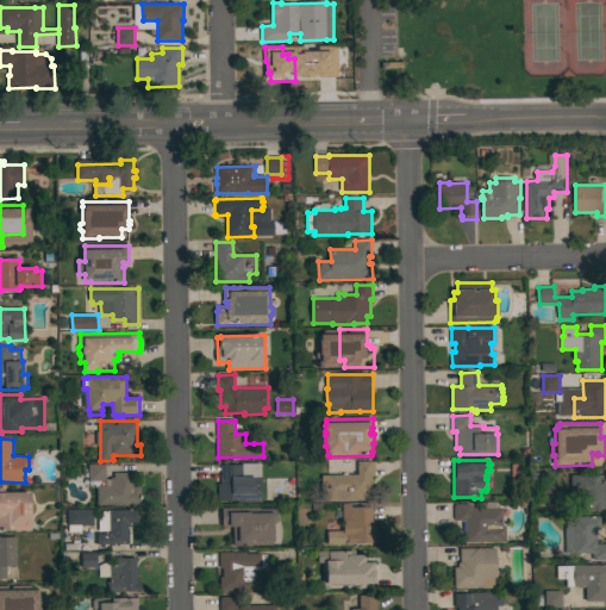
[(358,461),(373,461),(373,462),(375,462),(375,475),(373,475),(373,500),(323,502),(323,475),(358,474),(358,461)]
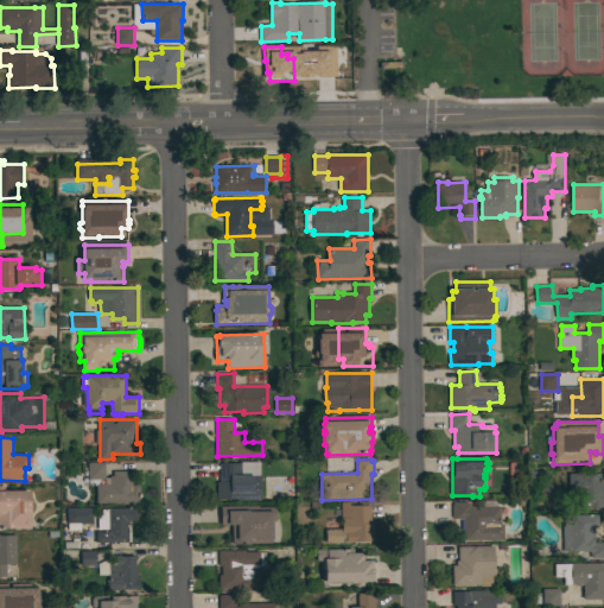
[(89,480),(89,463),(106,462),(107,480),(89,480)]
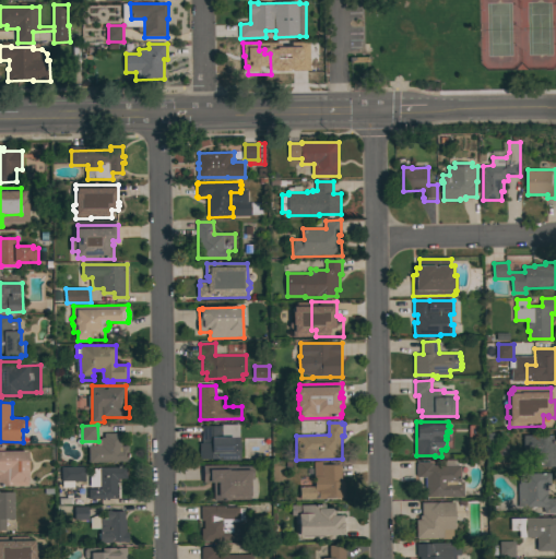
[(220,459),(201,459),(201,443),(203,443),(203,426),(223,426),(223,425),(240,425),(240,451),(244,451),(244,454),(241,454),(241,460),(220,460),(220,459)]
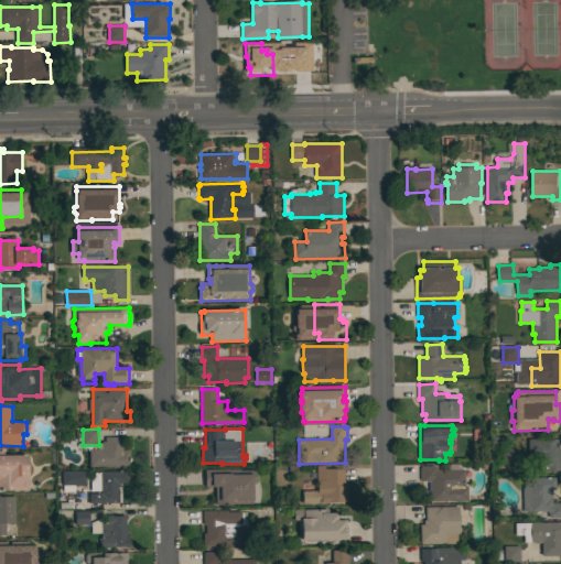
[(487,429),(486,443),(475,443),(475,429),(487,429)]
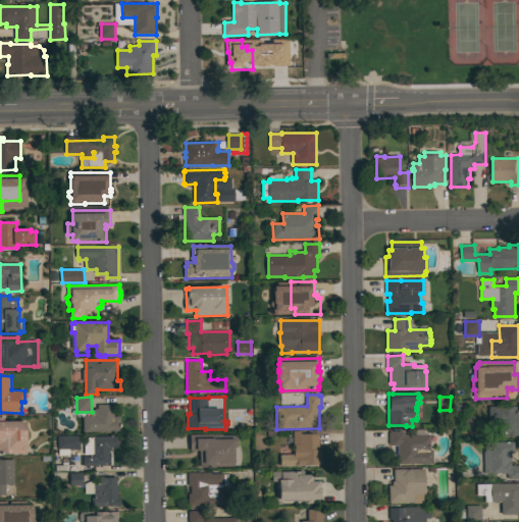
[(84,416),(96,416),(96,409),(98,409),(98,405),(114,405),(114,417),(121,416),(121,431),(84,432),(84,416)]
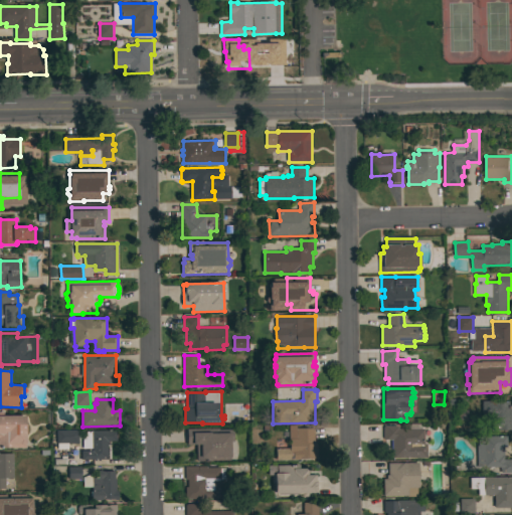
[(492,400),(492,401),(510,401),(510,407),(511,407),(511,430),(494,431),(494,423),(495,423),(495,419),(484,420),(483,401),(492,400)]
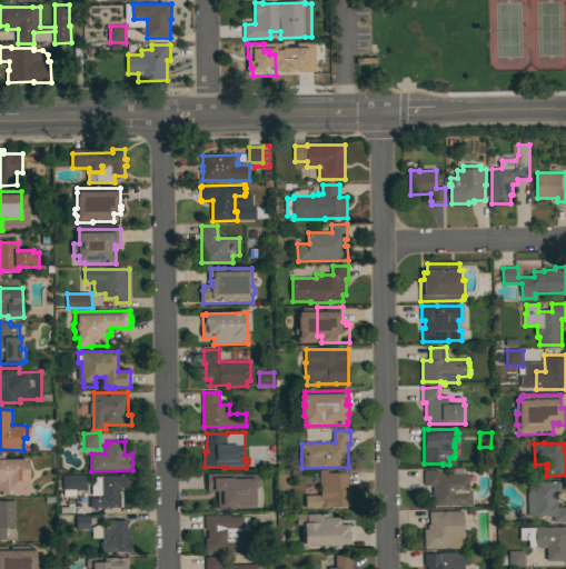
[(20,496),(20,495),(0,495),(0,455),(6,455),(6,460),(29,459),(30,470),(31,476),(30,477),(30,495),(20,496)]
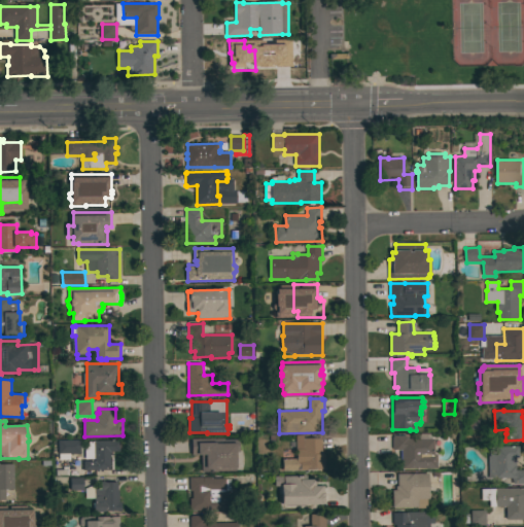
[(283,470),(283,459),(298,459),(298,449),(297,449),(297,434),(305,434),(305,438),(323,437),(323,454),(325,454),(325,469),(308,469),(308,470),(283,470)]
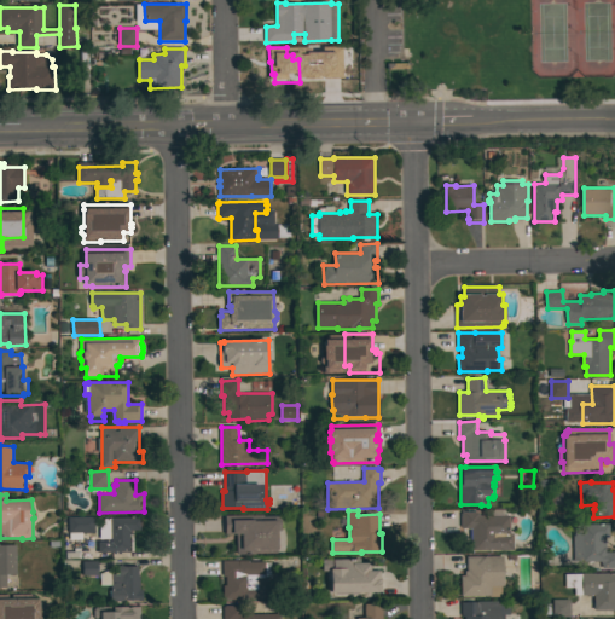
[(511,515),(511,533),(515,533),(515,550),(475,550),(475,543),(471,543),(471,528),(462,528),(462,514),(464,514),(464,512),(480,512),(480,515),(511,515)]
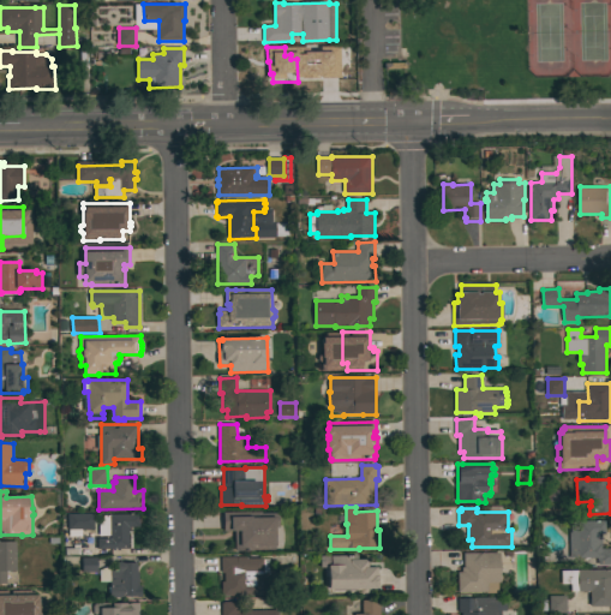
[(250,541),(255,541),(255,551),(228,551),(228,544),(225,544),(225,529),(223,529),(223,527),(221,527),(221,513),(222,513),(222,512),(239,512),(239,525),(250,525),(250,541)]
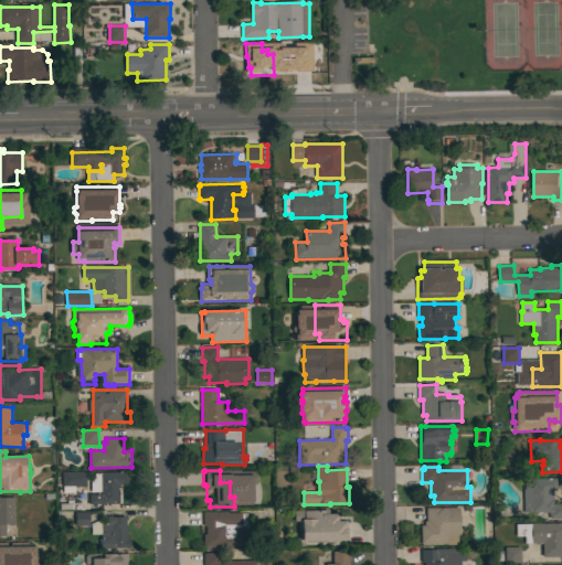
[(63,487),(63,471),(87,471),(87,487),(63,487)]
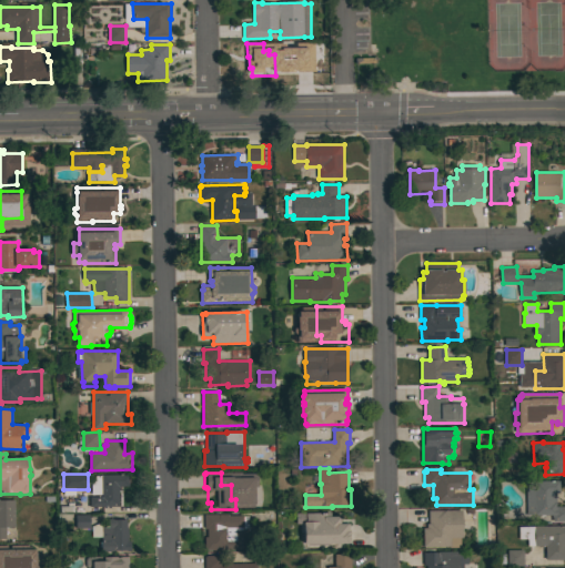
[(97,476),(102,476),(102,475),(130,474),(130,486),(122,486),(122,492),(120,492),(120,506),(91,507),(91,497),(99,497),(99,495),(92,495),(92,486),(97,476)]
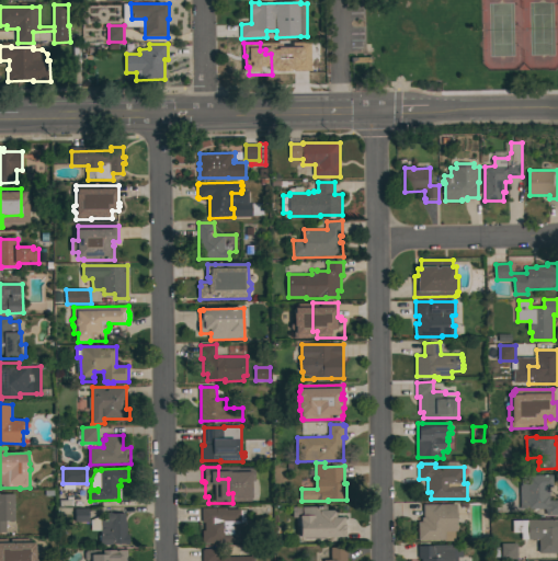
[(522,484),(522,476),(554,474),(554,487),(550,488),(550,501),(557,500),(557,515),(547,515),(547,511),(546,512),(546,508),(539,508),(539,511),(535,511),(535,508),(522,510),(521,484),(522,484)]
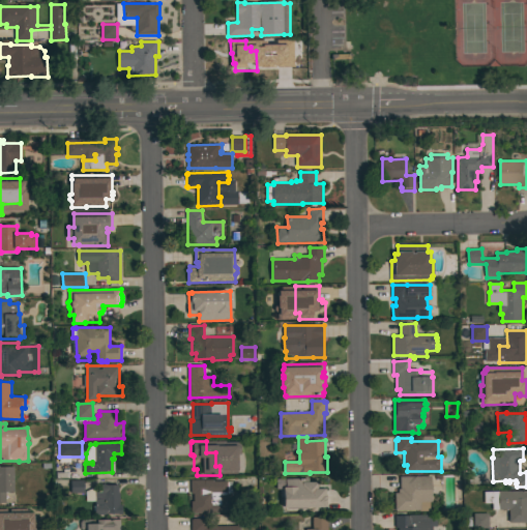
[(6,492),(6,503),(0,503),(0,467),(15,467),(16,492),(6,492)]
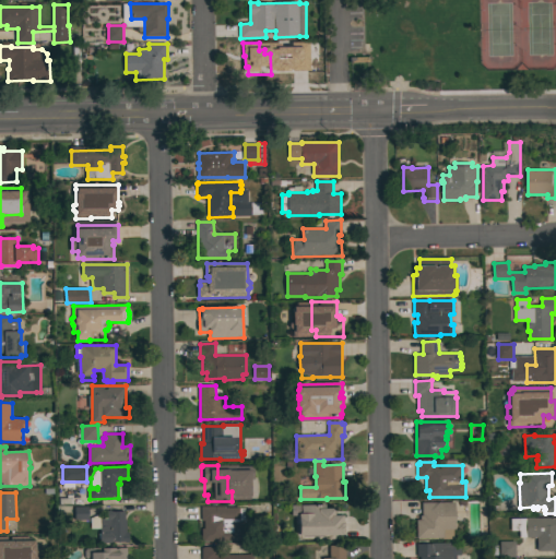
[(454,539),(444,539),(444,538),(417,538),(417,520),(421,520),(421,515),(423,515),(423,502),(456,502),(456,530),(454,530),(454,539)]
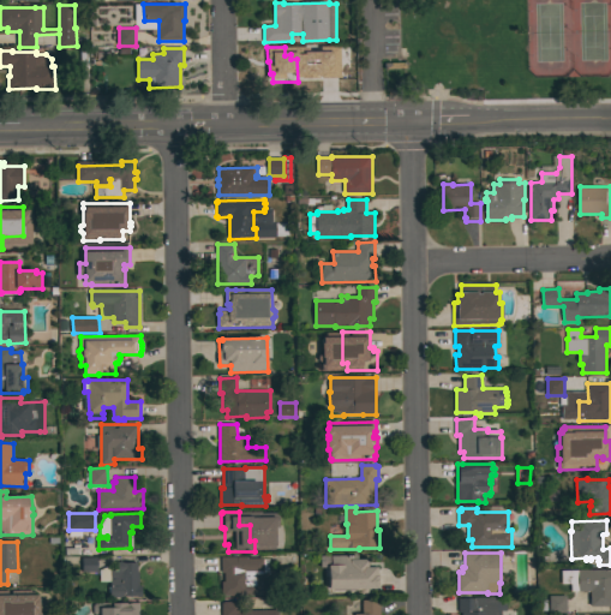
[(358,555),(359,560),(369,559),(369,567),(379,567),(379,574),(381,592),(361,593),(361,590),(334,591),(334,589),(329,589),(329,566),(331,565),(331,555),(358,555)]
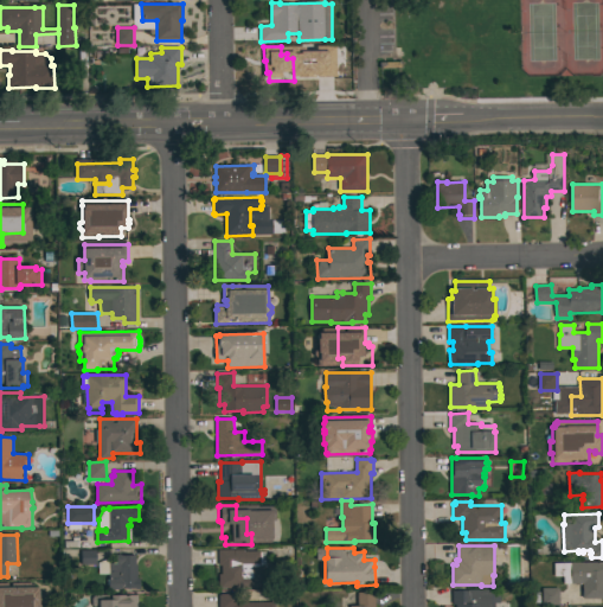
[(245,549),(245,551),(261,550),(262,566),(268,566),(268,587),(220,588),(219,574),(223,574),(222,566),(219,566),(219,550),(245,549)]
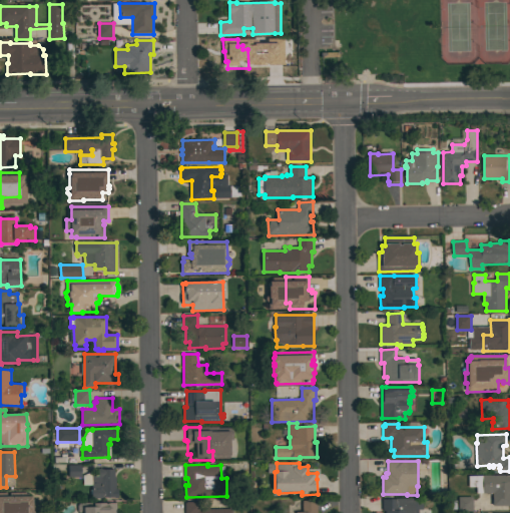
[(82,477),(70,477),(69,465),(82,465),(82,477)]
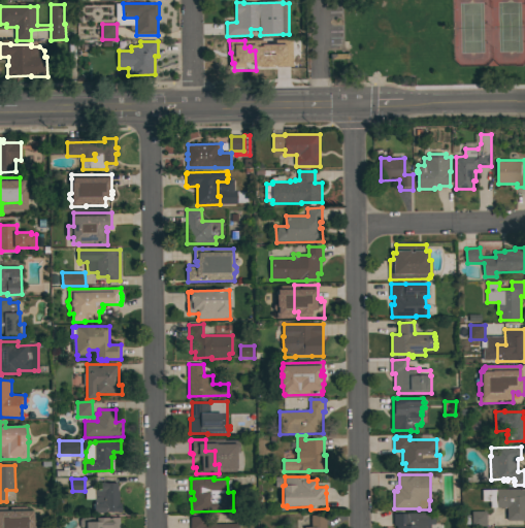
[(119,491),(120,491),(120,502),(122,502),(122,512),(107,512),(107,514),(96,513),(96,490),(99,490),(99,487),(101,487),(101,483),(106,483),(119,483),(119,491)]
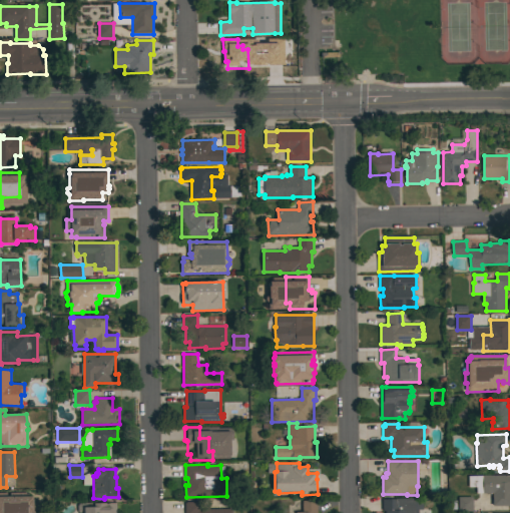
[(509,506),(494,506),(493,493),(477,493),(477,487),(469,487),(469,476),(509,475),(509,506)]
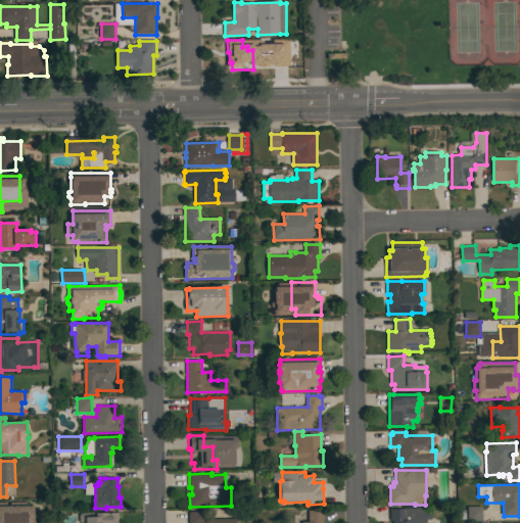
[(0,522),(36,522),(37,507),(0,507),(0,522)]
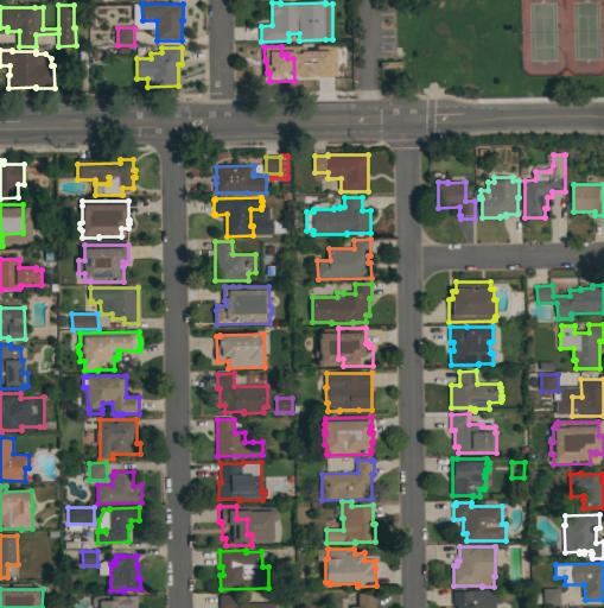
[(561,589),(561,606),(544,607),(544,589),(561,589)]
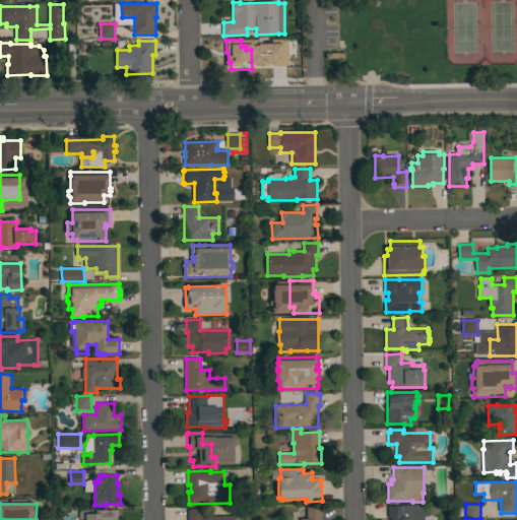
[(430,516),(425,517),(425,519),(391,519),(391,518),(389,518),(389,506),(430,505),(430,516)]
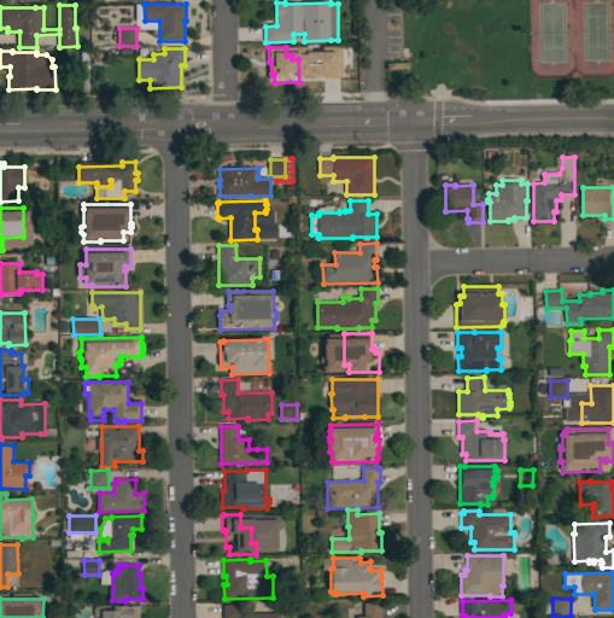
[(382,602),(382,617),(357,617),(366,617),(364,604),(382,602)]
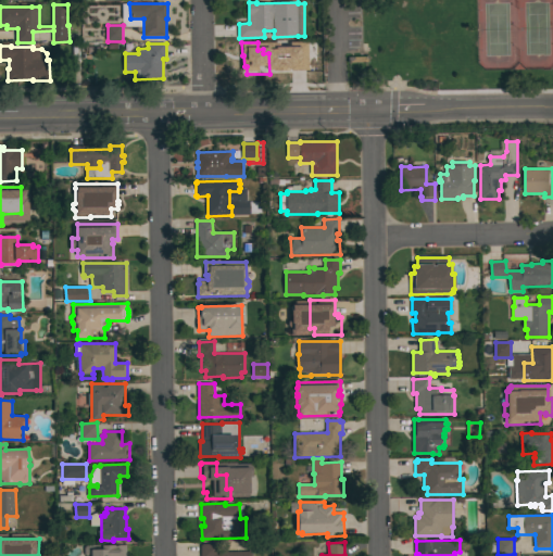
[(201,555),(201,545),(202,545),(202,544),(218,544),(218,552),(253,552),(253,555),(201,555)]
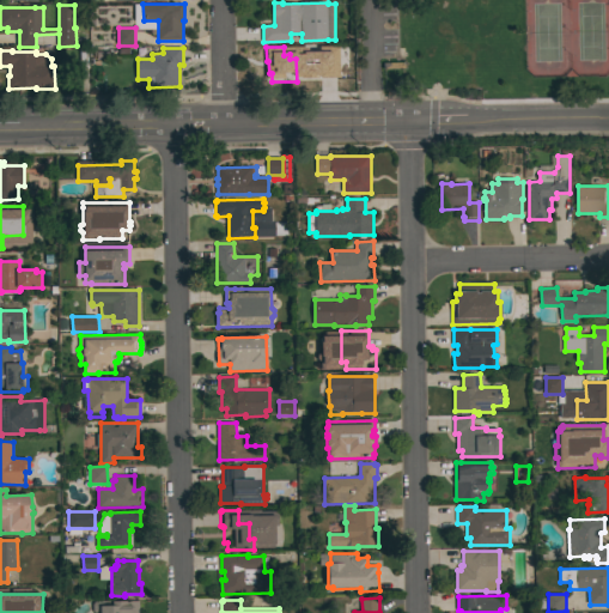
[(95,612),(93,612),(93,605),(97,601),(140,601),(140,612),(95,612)]
